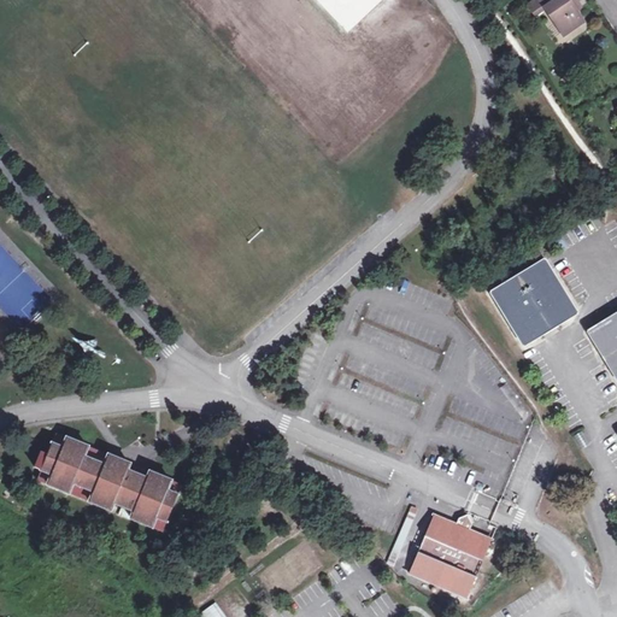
[(547,0),(551,5),(545,9),(563,36),(583,23),(576,13),(566,0),(547,0)]
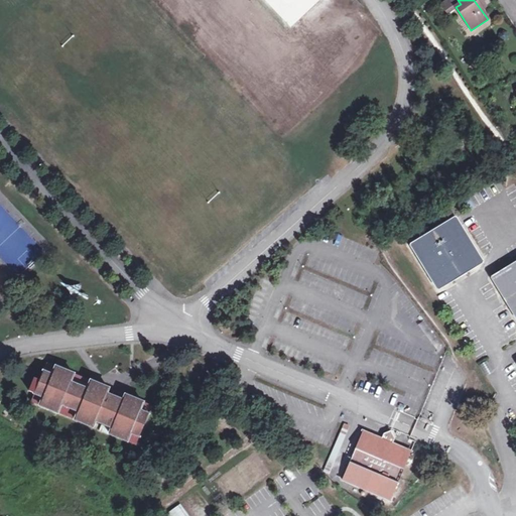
[(474,0),(482,11),(487,7),(481,0),(474,0)]
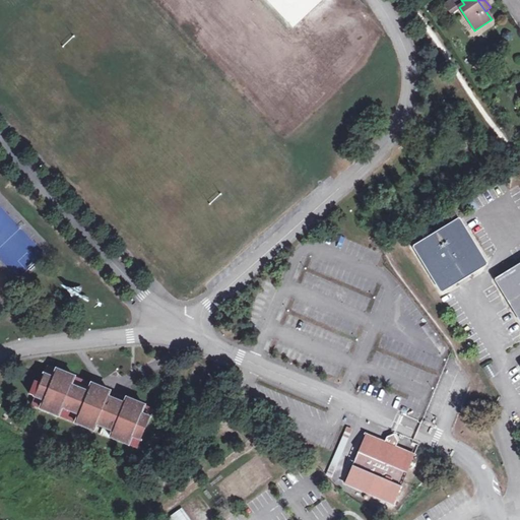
[(413,247),(442,293),(486,265),(459,219),(413,247)]
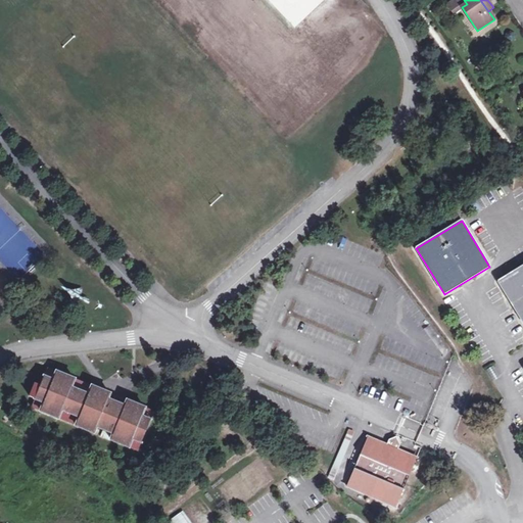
[(522,266),(497,281),(522,323),(522,266)]
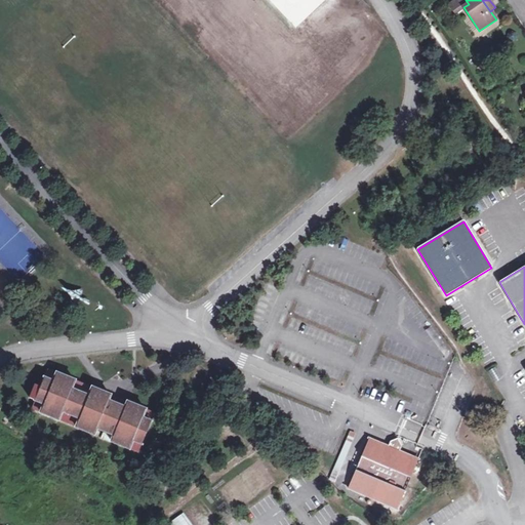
[(494,380),(499,377),(495,367),(489,369),(494,380)]
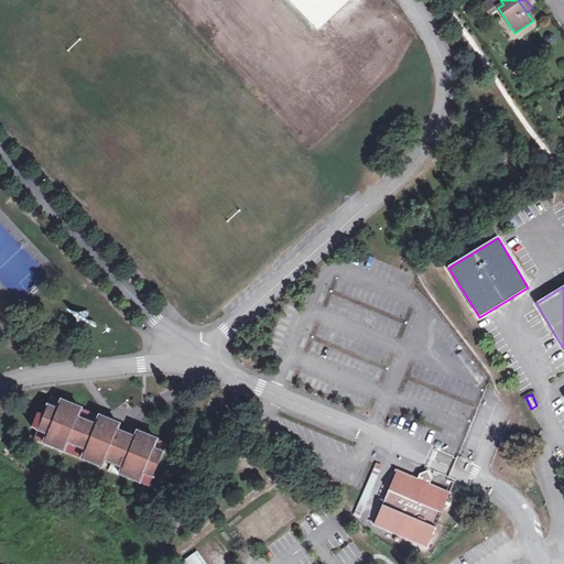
[(166,444),(137,432),(134,436),(118,430),(120,425),(52,397),(44,415),(39,413),(33,427),(39,430),(34,440),(102,467),(105,463),(121,469),(119,475),(149,487),(166,444)]
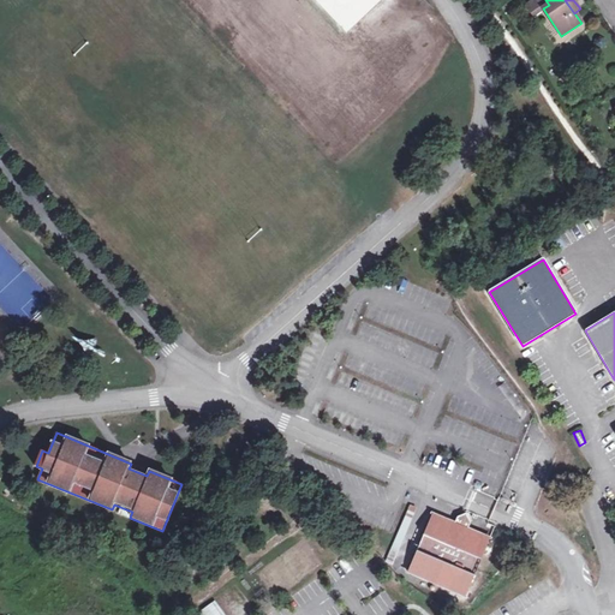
[(149,471),(131,464),(129,469),(147,476),(149,471)]
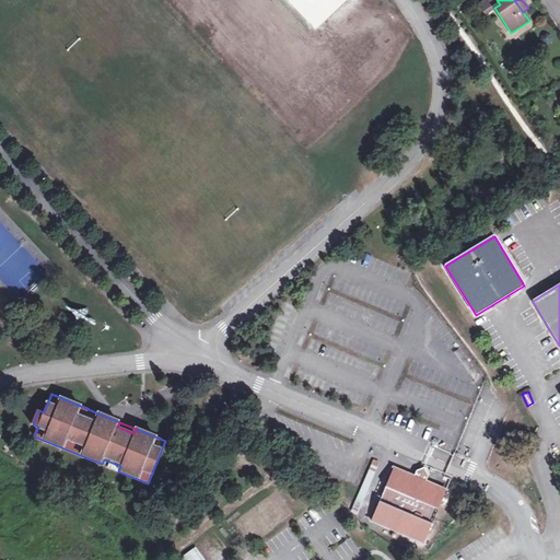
[(380,463),(373,459),(351,512),(358,515),(380,463)]
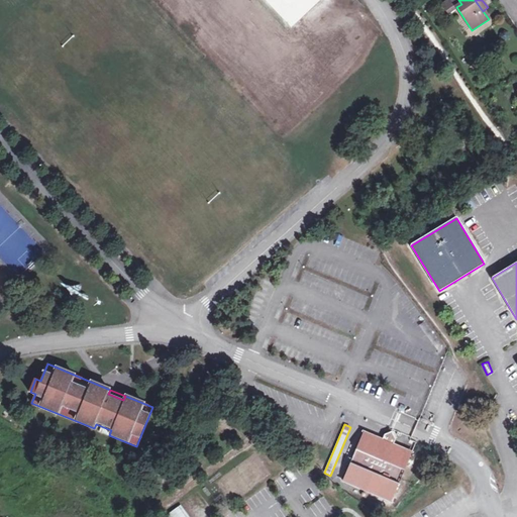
[(413,452),(394,444),(383,440),(364,432),(343,482),(392,502),(413,452)]
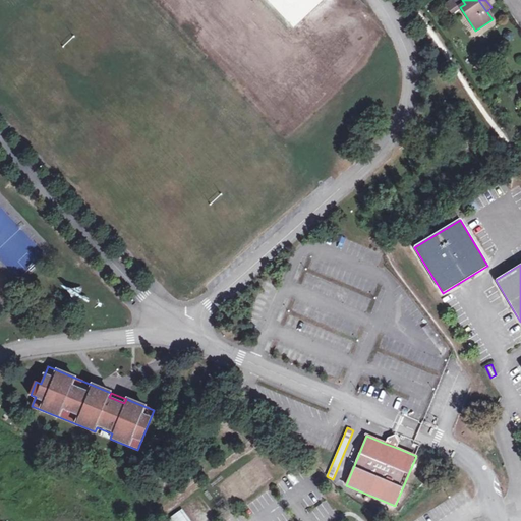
[(388,439),(386,444),(397,448),(399,443),(395,436),(388,439)]
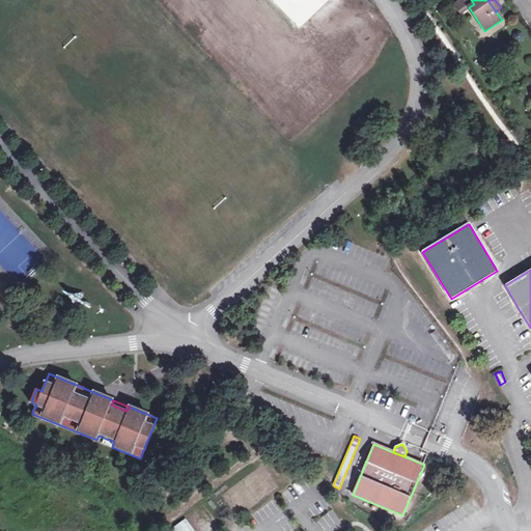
[(30,514),(36,523),(42,519),(35,511),(30,514)]
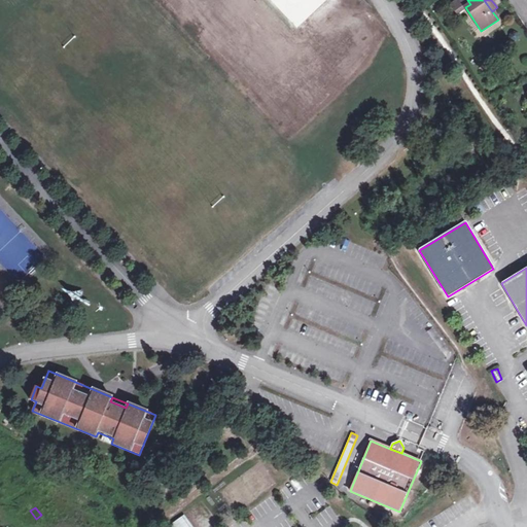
[(171,526),(192,526),(185,515),(170,525),(171,526)]
